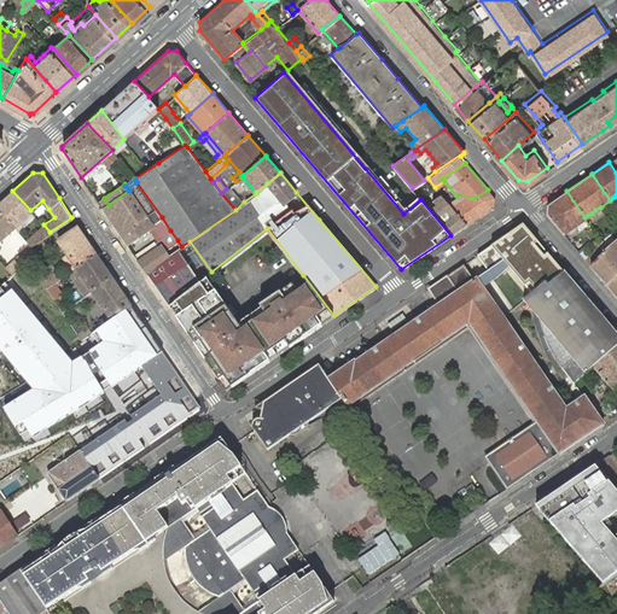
[(152,224),(162,217),(137,182),(128,188),(129,191),(128,191),(109,205),(103,209),(120,233),(146,216),(152,224)]
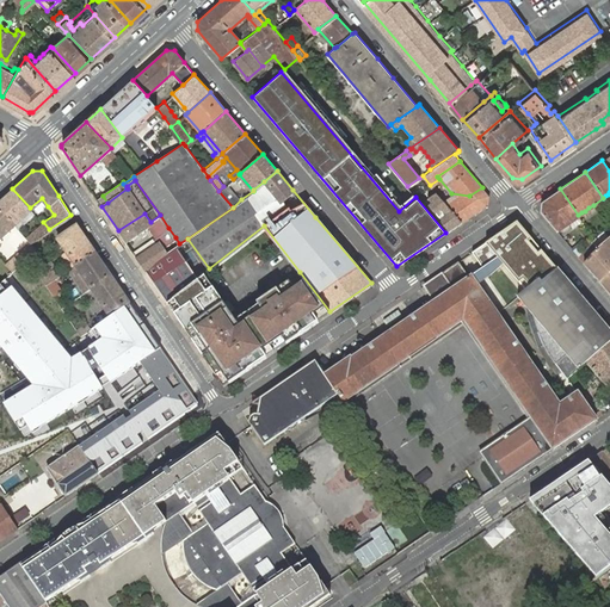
[(219,191),(233,208),(241,199),(227,184),(223,186),(219,191)]
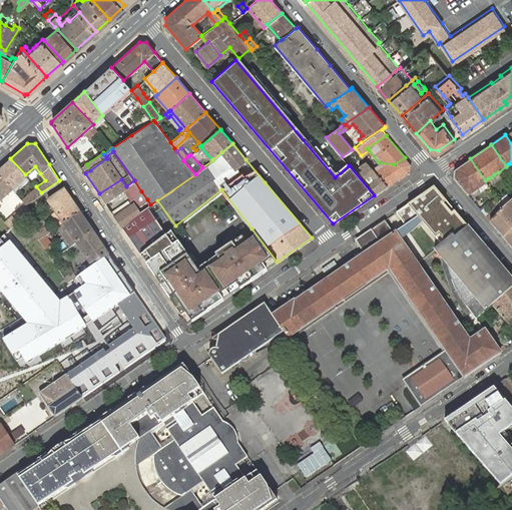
[(368,164),(387,186),(409,171),(410,163),(405,157),(394,164),(379,162),(375,166),(371,162),(368,164)]
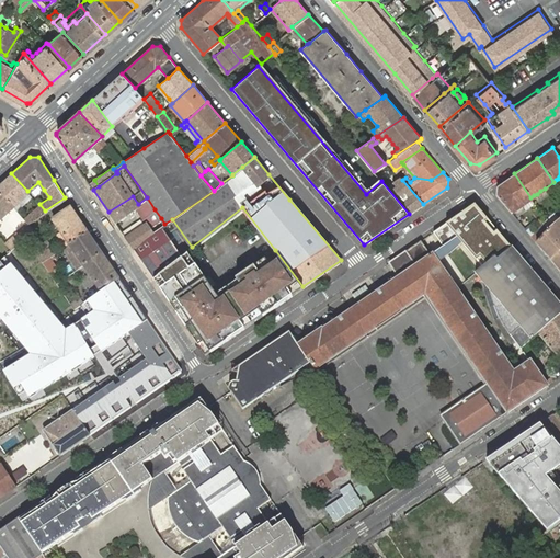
[(27,191),(11,173),(0,183),(0,191),(12,205),(27,191)]
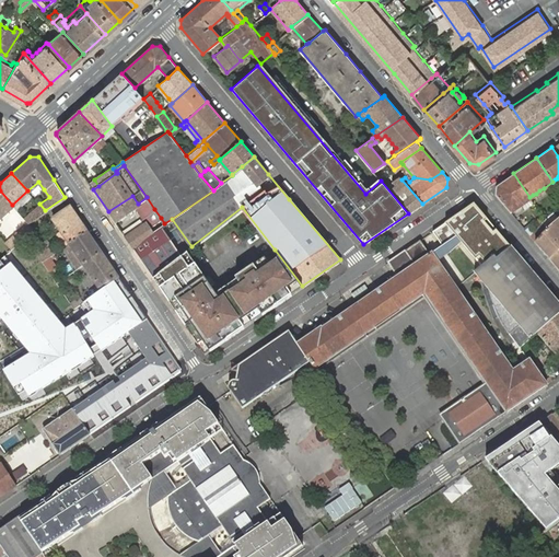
[(496,194),(510,210),(512,209),(520,204),(524,201),(526,199),(530,197),(513,173),(496,185),(496,194)]
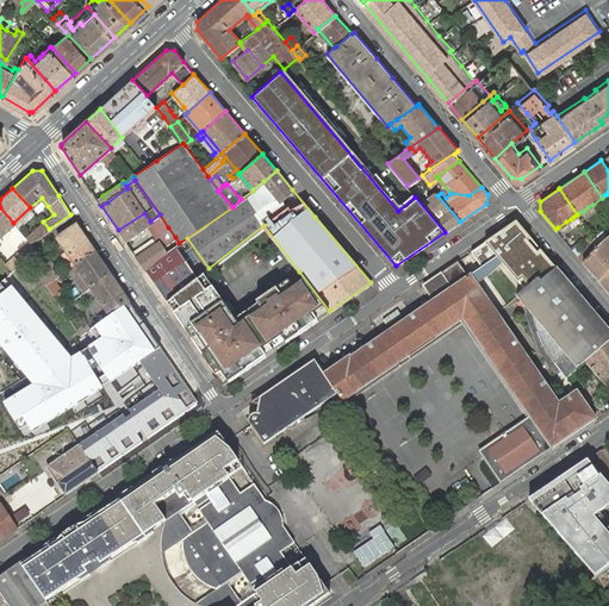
[(445,232),(460,222),(437,195),(434,191),(424,198),(418,189),(414,194),(415,197),(420,201),(445,232)]
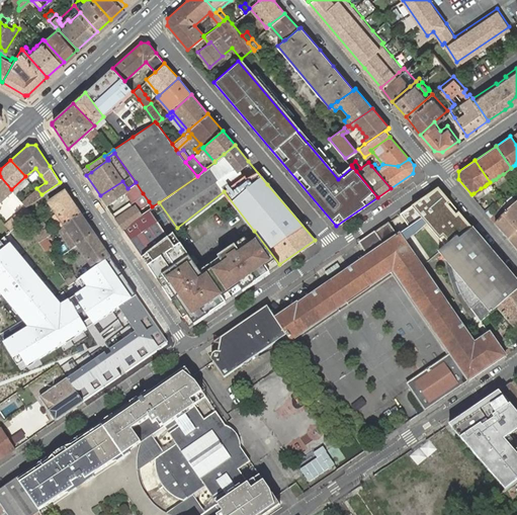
[(91,172),(87,166),(82,170),(86,175),(91,172)]
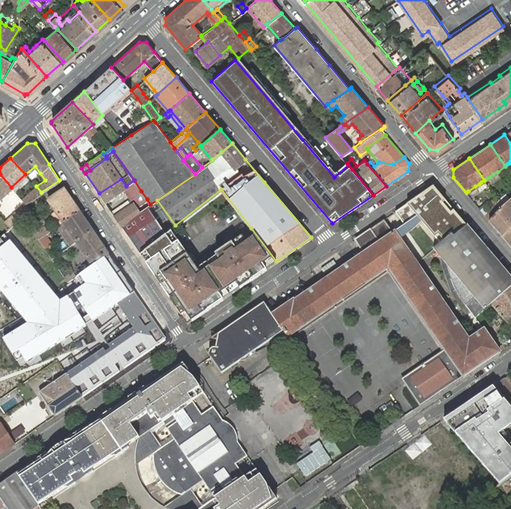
[(0,197),(11,187),(0,174),(0,197)]
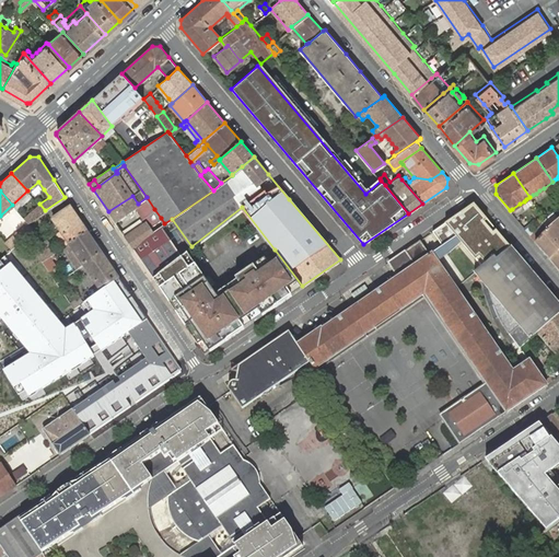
[(143,217),(154,209),(147,197),(138,204),(132,196),(108,211),(114,220),(136,206),(143,217)]
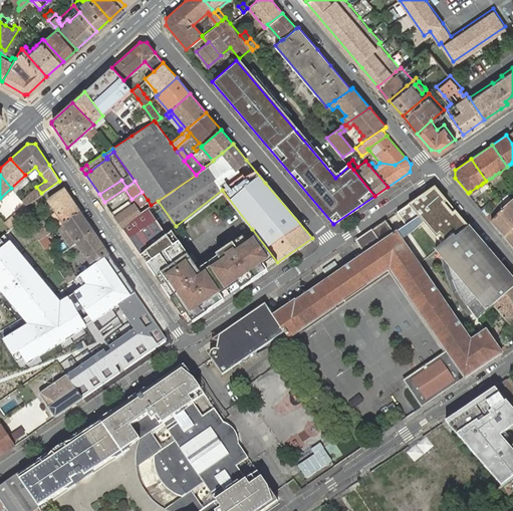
[(397,231),(401,237),(423,220),(435,234),(439,231),(446,238),(454,231),(456,234),(468,224),(435,185),(385,218),(395,232),(397,231)]
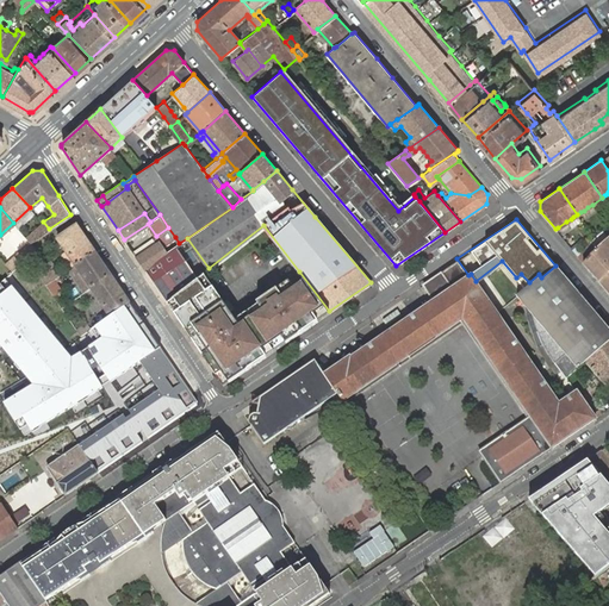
[(30,241),(30,242),(49,229),(43,222),(42,220),(25,236),(30,241)]
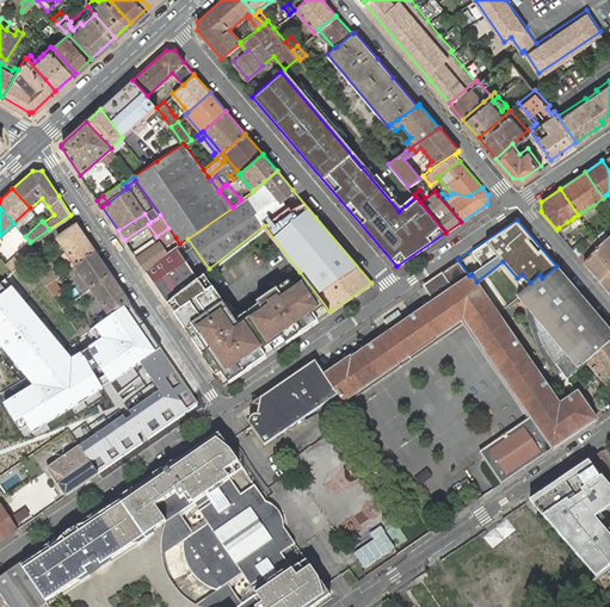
[(75,262),(96,249),(76,222),(56,235),(75,262)]
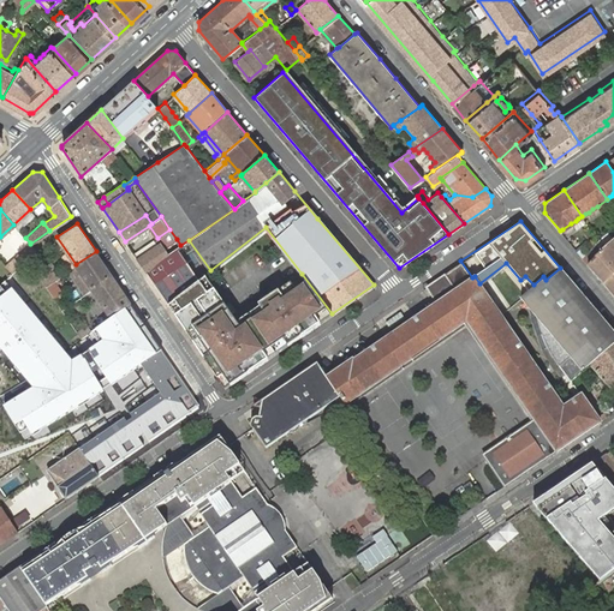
[(154,255),(177,239),(170,229),(158,238),(155,239),(154,239),(147,244),(154,255)]
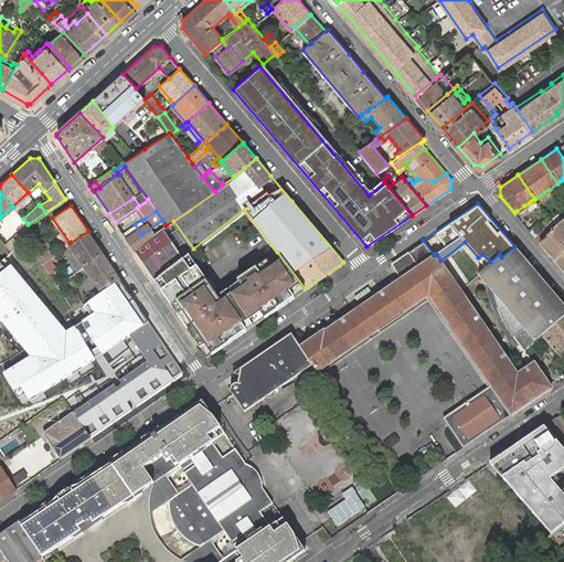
[(539,230),(534,236),(539,242),(555,224),(555,223),(556,223),(560,220),(563,218),(557,212),(549,219),(539,230)]
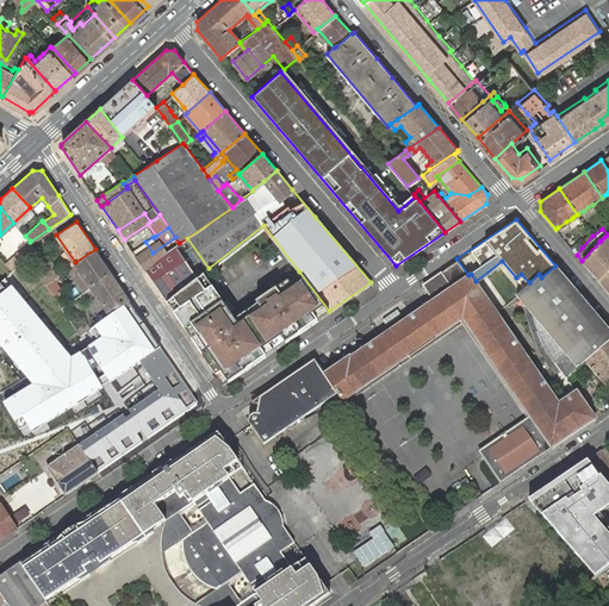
[(565,241),(577,255),(582,248),(571,235),(565,241)]
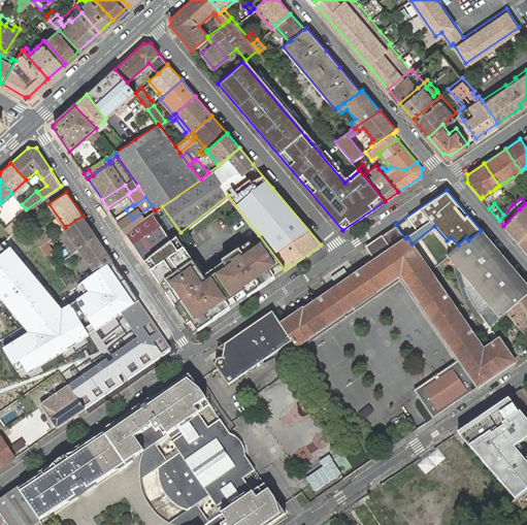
[(126,234),(155,210),(152,205),(132,219),(126,209),(114,218),(126,234)]
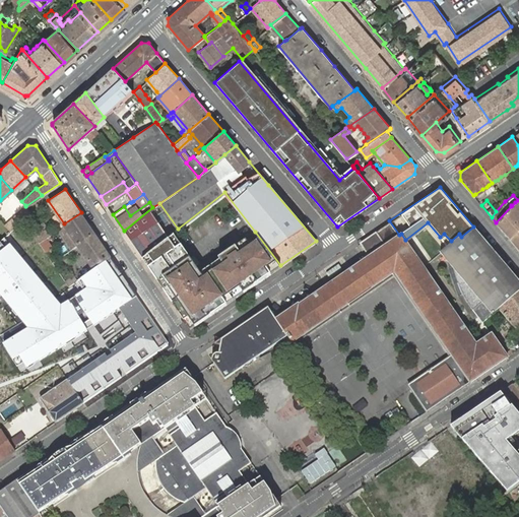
[(141,256),(178,229),(159,203),(152,207),(124,231),(141,256)]
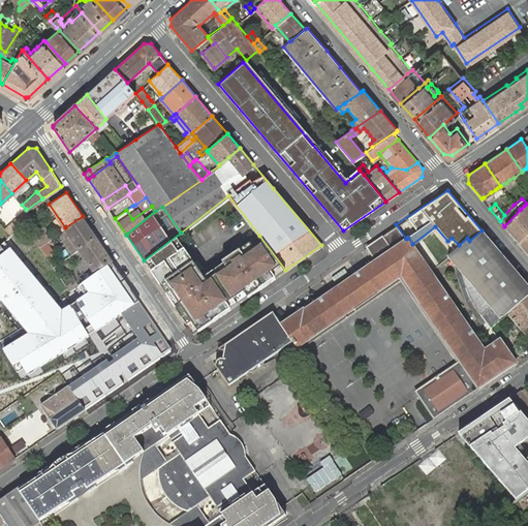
[(4,227),(10,234),(23,221),(32,215),(26,210),(26,209),(4,227)]
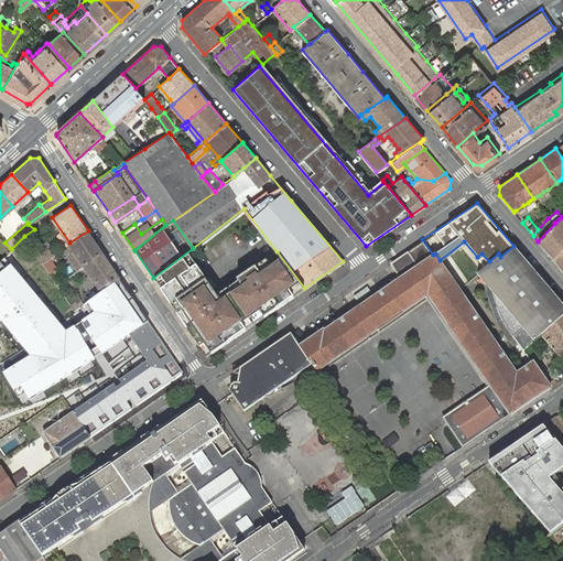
[(554,224),(538,241),(545,250),(553,259),(562,249),(562,232),(555,223),(554,223),(554,224)]
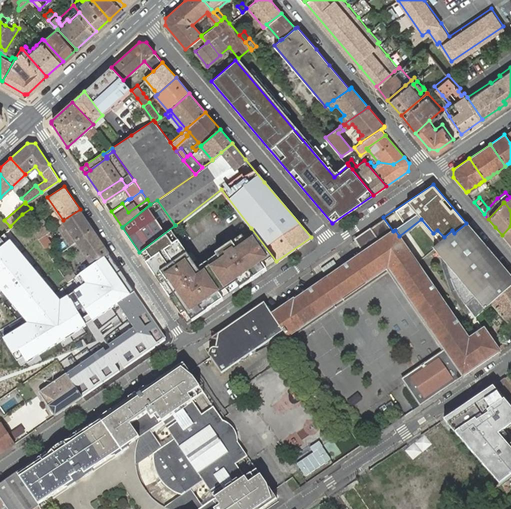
[(63,220),(76,240),(92,228),(80,209),(63,220)]
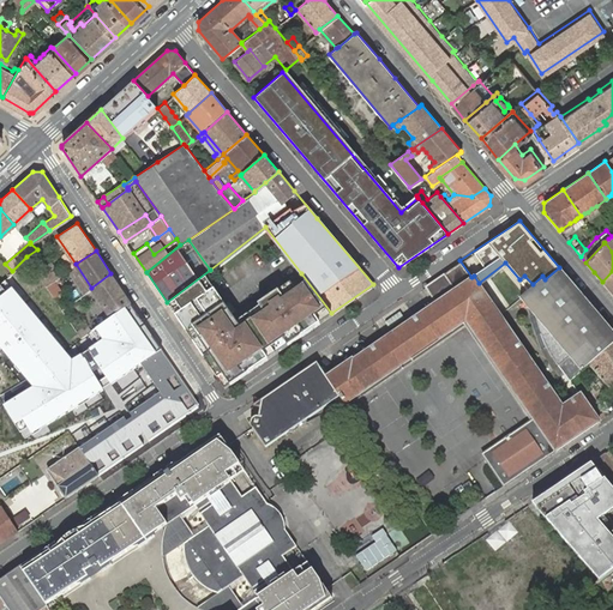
[(50,260),(36,271),(46,284),(56,278),(60,276),(50,260)]
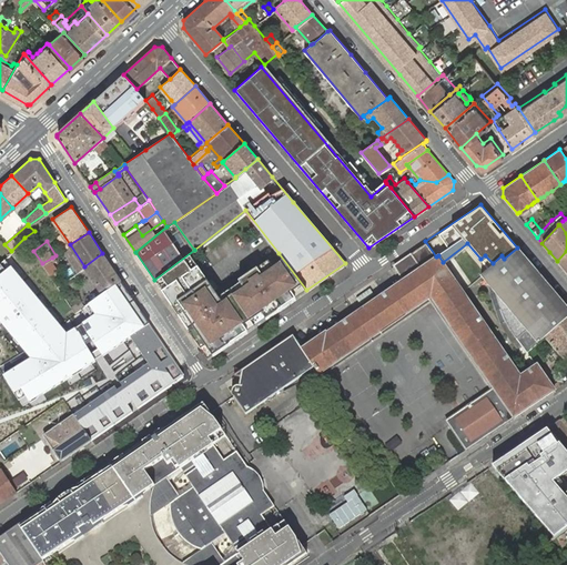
[(388,288),(407,310),(431,294),(513,415),(554,387),(537,363),(519,374),(462,289),(443,262),(438,255),(436,256),(425,241),(411,252),(421,266),(407,276),(406,275),(400,280),(388,288)]
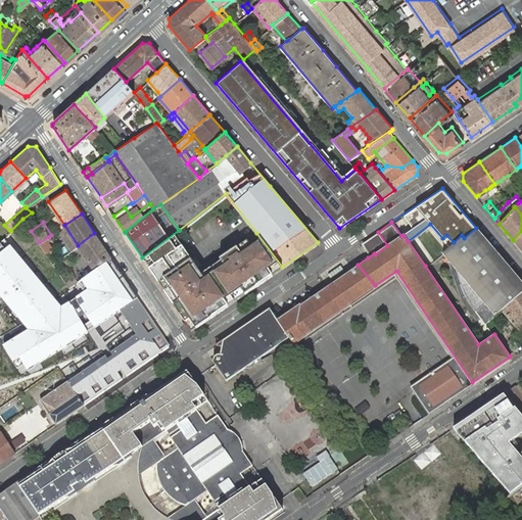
[(464,238),(462,235),(454,242),(448,245),(444,249),(496,313),(502,309),(521,290),(521,282),(501,257),(476,228),(464,238)]
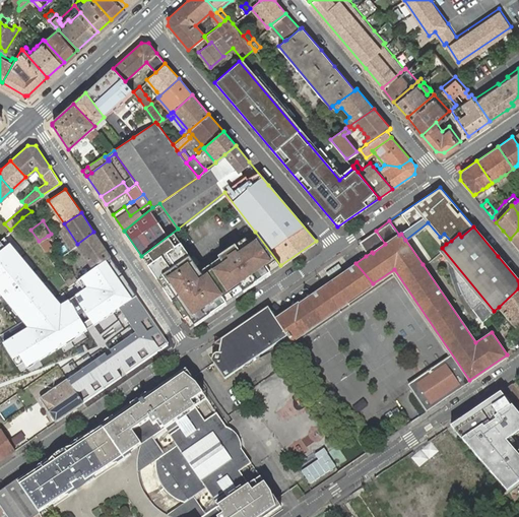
[(192,326),(231,300),(206,267),(178,229),(141,256),(189,325),(192,326)]
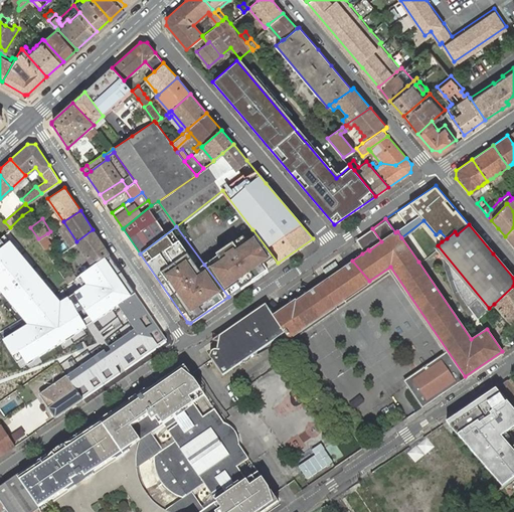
[(513,227),(505,236),(512,244),(513,246),(513,227)]
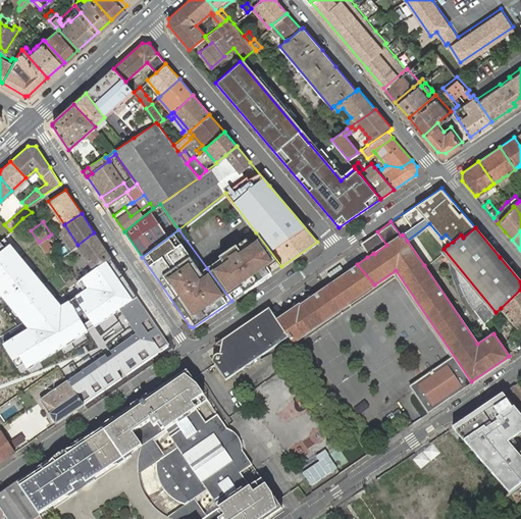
[(377,231),(358,244),(367,257),(373,253),(374,254),(386,245),(377,231)]
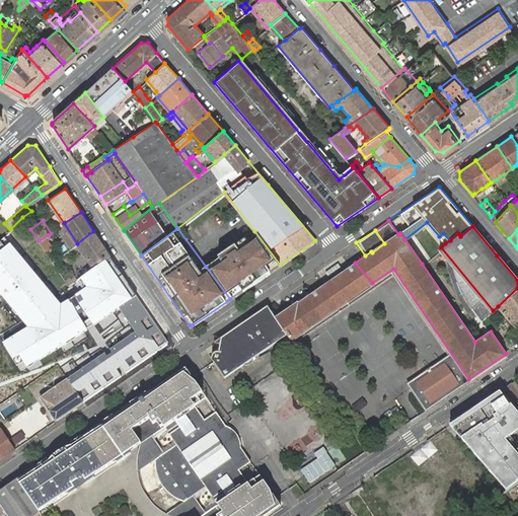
[(93,231),(77,243),(88,260),(93,267),(95,266),(104,259),(109,255),(104,247),(93,231)]
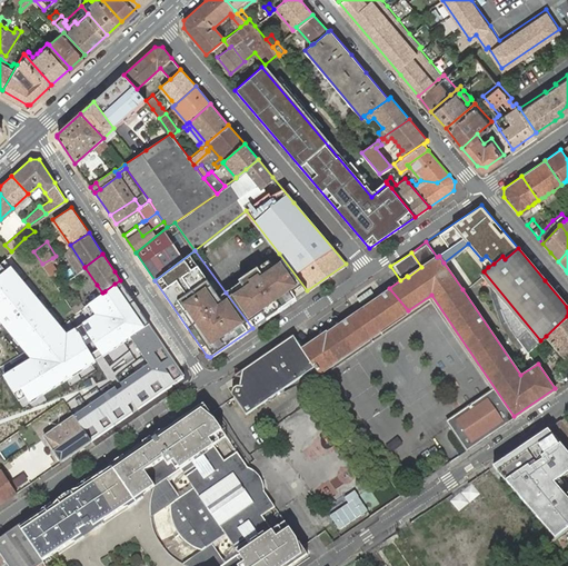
[(252,328),(307,290),(279,254),(226,293),(252,328)]
